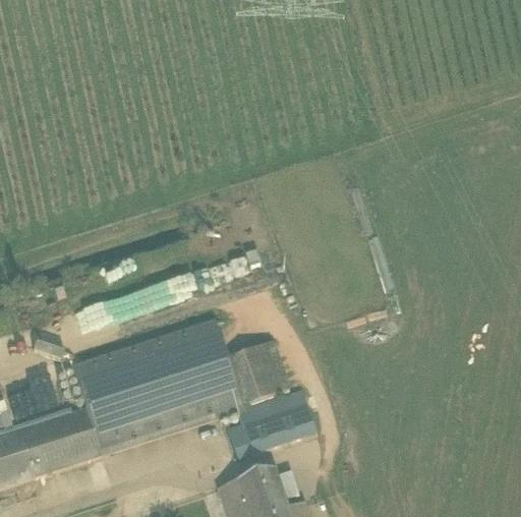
[(214,319),(73,364),(87,408),(101,455),(238,411),(245,409),(244,406),(228,358),(214,319)]
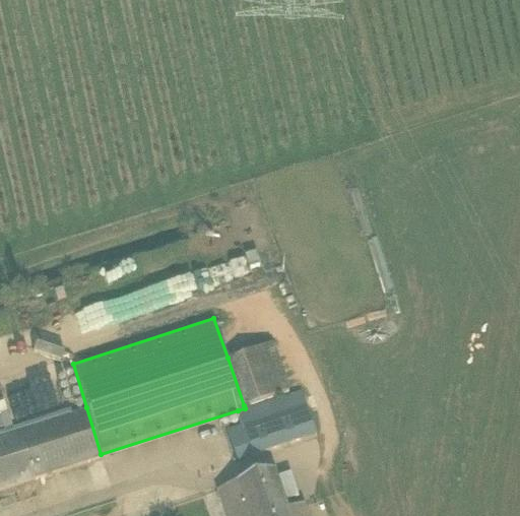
[(5,350),(51,335),(46,320),(0,334),(5,350)]
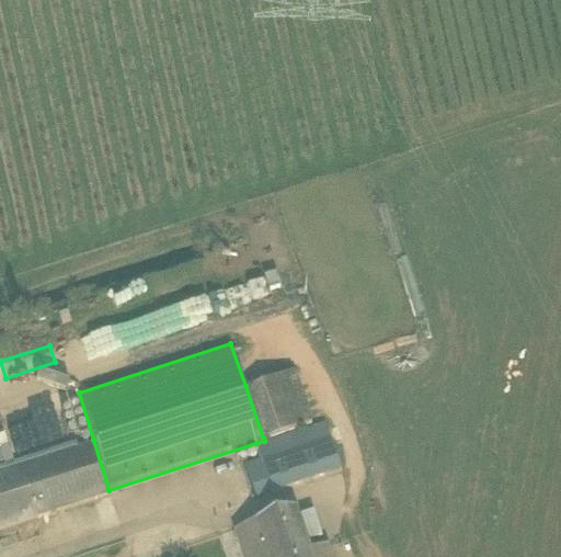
[(263,438),(275,433),(313,419),(295,368),(245,386),(263,438)]
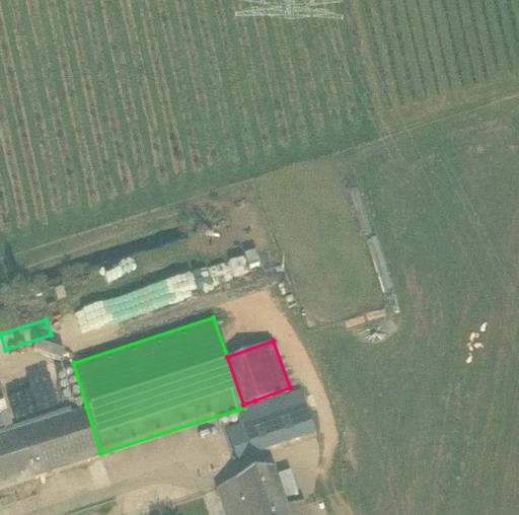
[(10,408),(50,409),(51,383),(11,382),(10,408)]
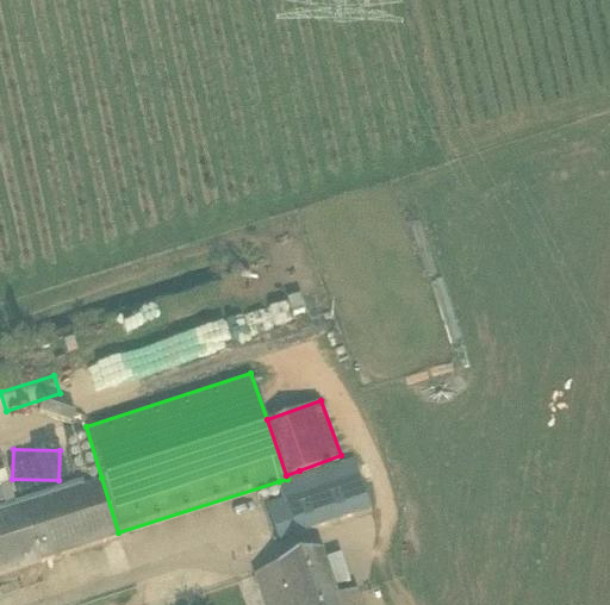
[(285,499),(268,505),(279,538),(371,506),(353,456),(287,479),(279,481),(285,499)]
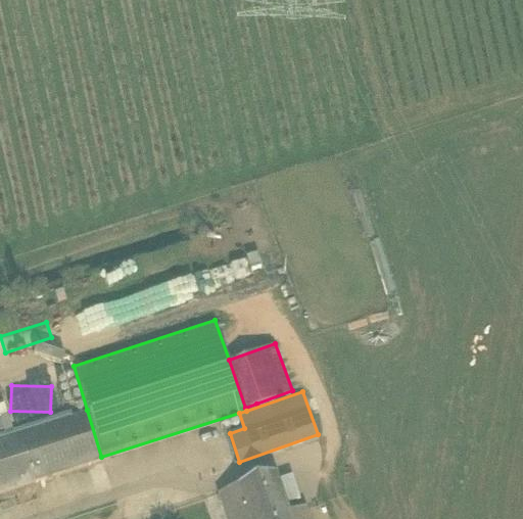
[(0,489),(101,457),(87,410),(85,411),(73,415),(70,408),(12,427),(7,412),(0,414),(5,429),(0,430),(0,489)]
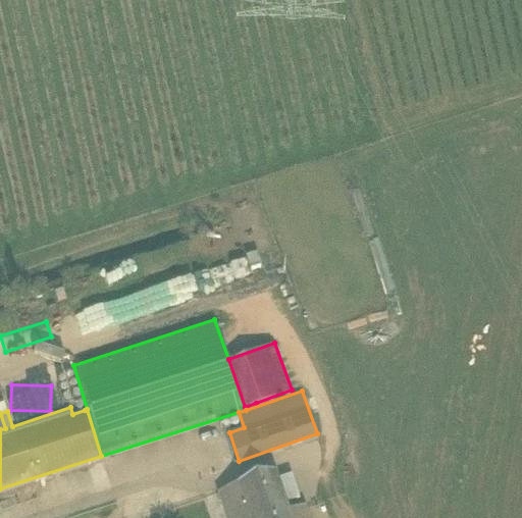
[(283,499),(274,470),(218,489),(227,517),(308,517),(304,504),(288,510),(284,499),(283,499)]
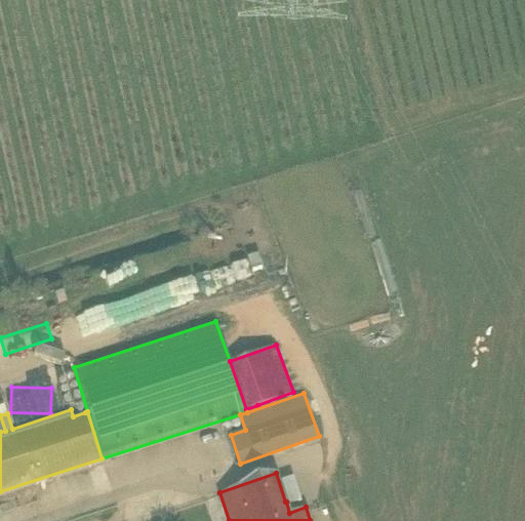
[(301,499),(292,475),(281,479),(289,504),(301,499)]
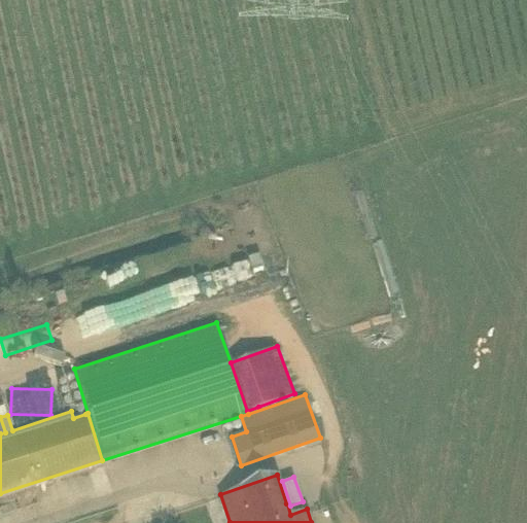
[(335,522),(328,502),(313,507),(318,522),(335,522)]
